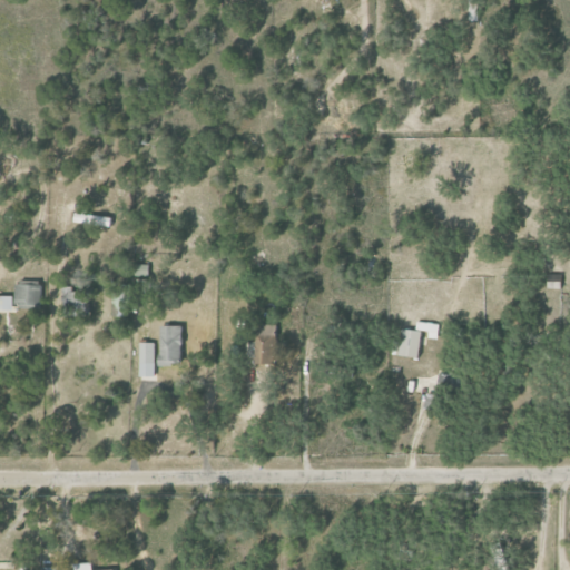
[(75,212),(74,222),(111,227),(114,217),(75,212)]
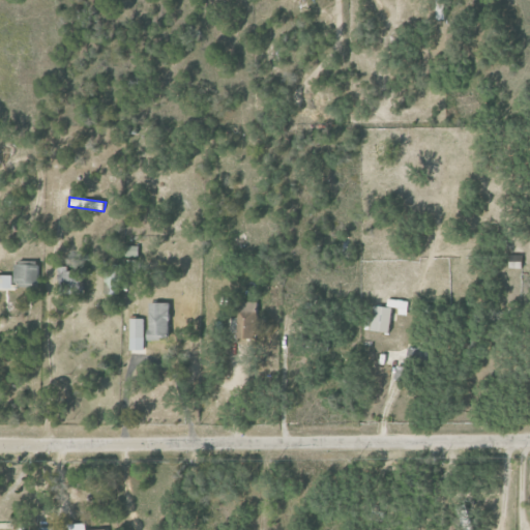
[(523,255),(507,255),(507,267),(523,267),(523,255)]
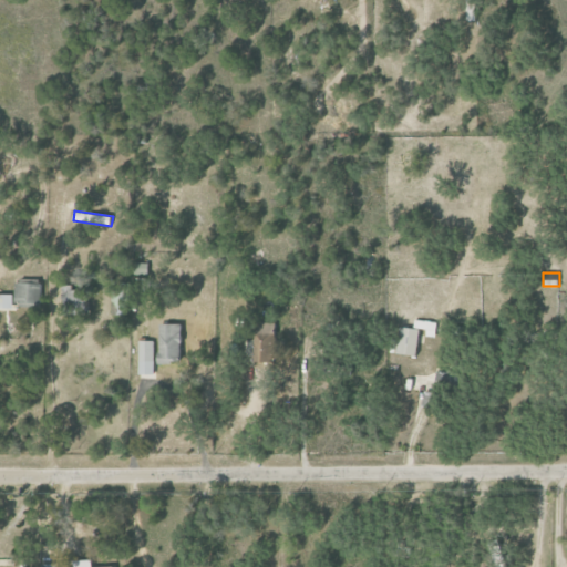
[(0,309),(16,310),(16,303),(42,305),(43,280),(16,280),(14,295),(0,294),(0,309)]
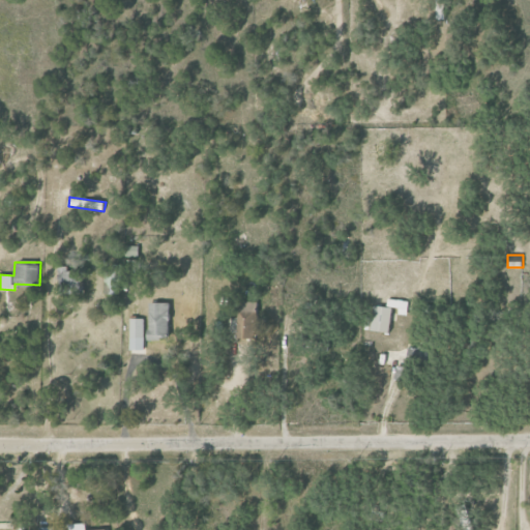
[(78,270),(68,271),(68,267),(59,267),(60,294),(79,294),(78,270)]
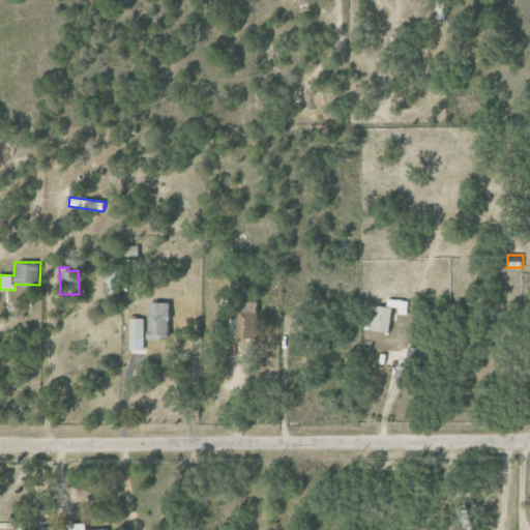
[(408,315),(409,301),(388,299),(388,306),(373,305),(371,330),(393,332),(395,314),(408,315)]
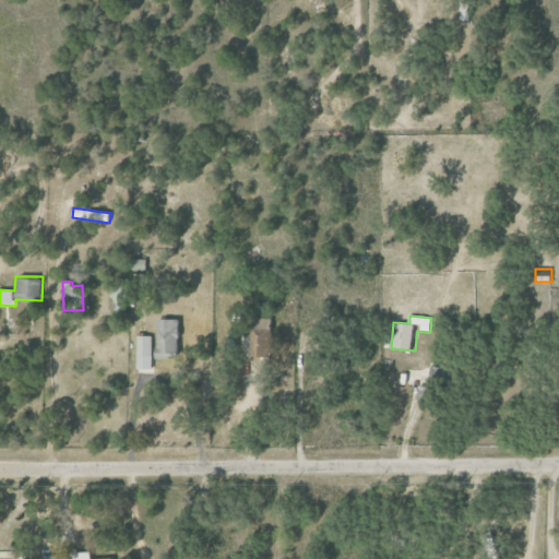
[(273,319),(251,318),(250,356),(272,356),(273,319)]
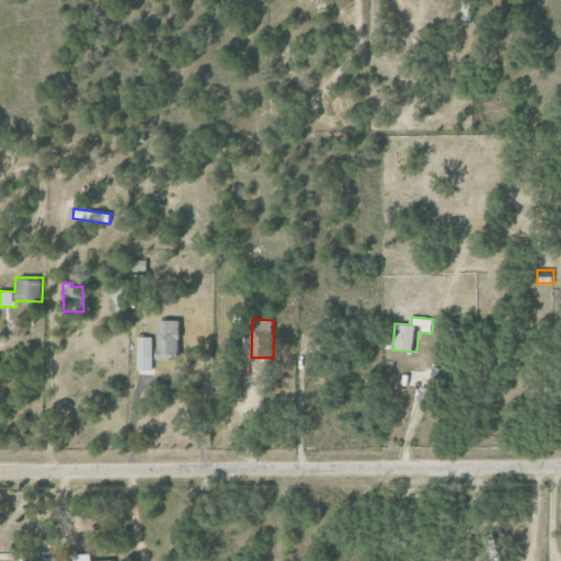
[(180,321),(158,321),(158,358),(181,358),(180,321)]
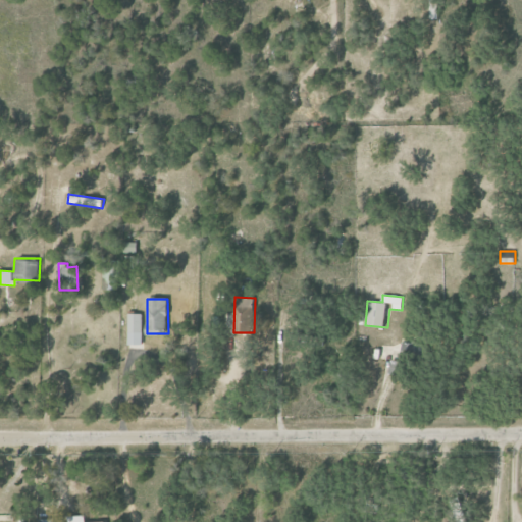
[(142,313),(127,313),(127,345),(142,345),(142,313)]
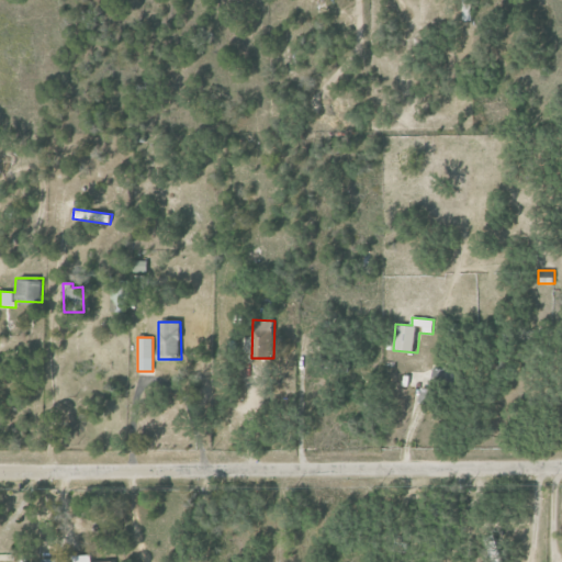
[(420,403),(433,403),(434,388),(420,388),(420,403)]
